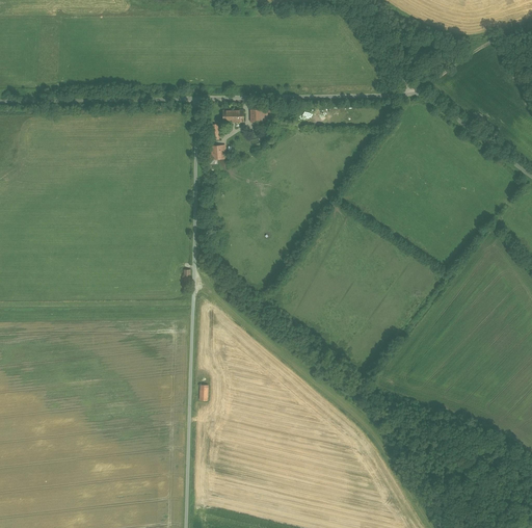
[(244,109),(222,110),(222,123),(244,123),(244,109)]
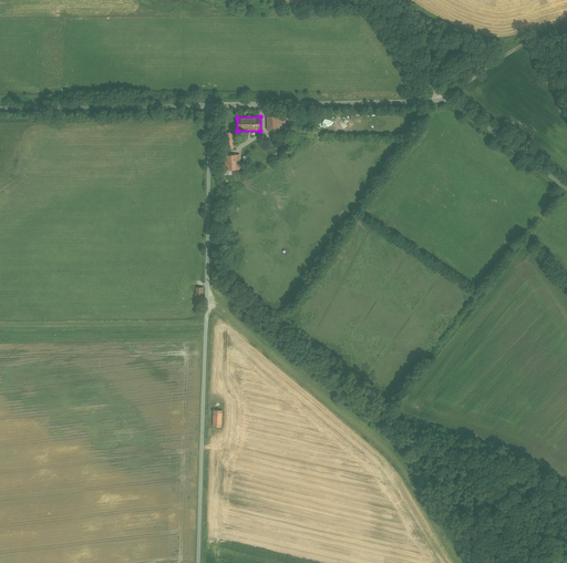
[(286,116),(267,118),(267,131),(286,131),(286,116)]
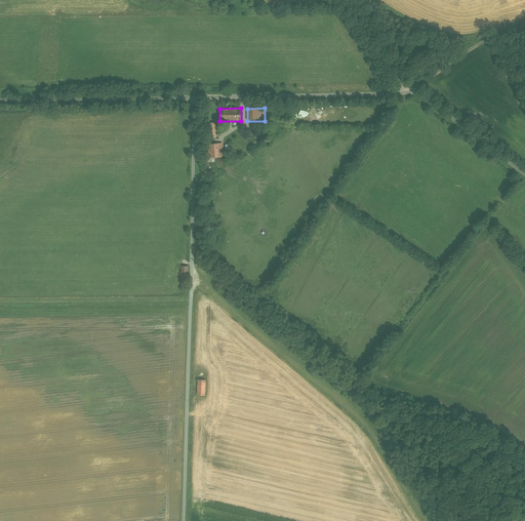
[(215,123),(207,123),(208,138),(216,138),(215,123)]
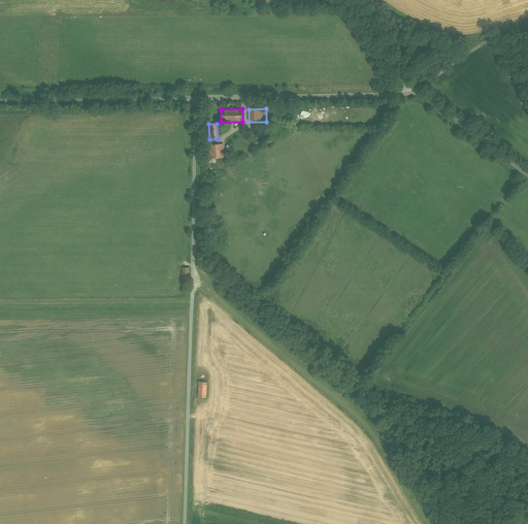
[(223,144),(206,144),(207,159),(223,158),(223,144)]
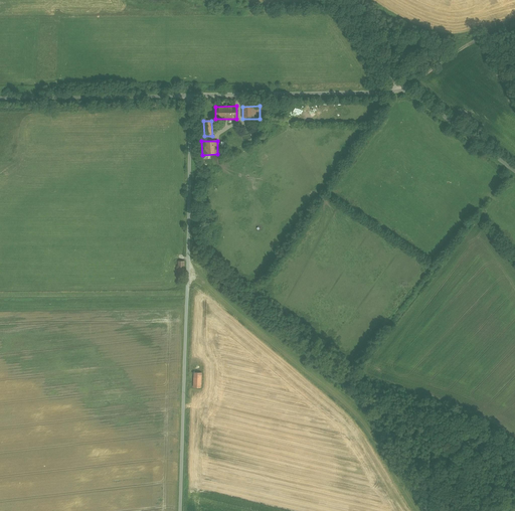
[(195,376),(195,391),(203,391),(204,376),(195,376)]
